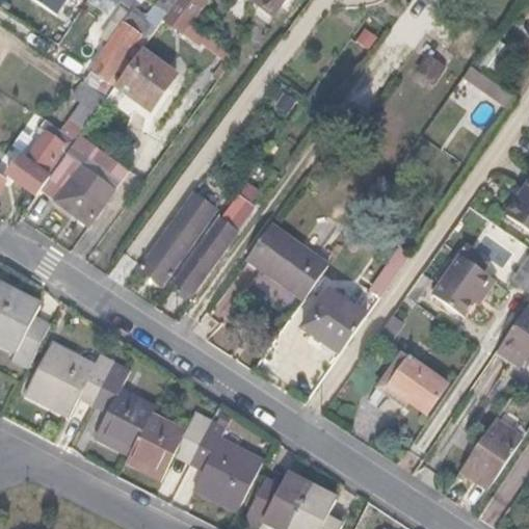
[(36,0),(57,14),(65,0),(36,0)]
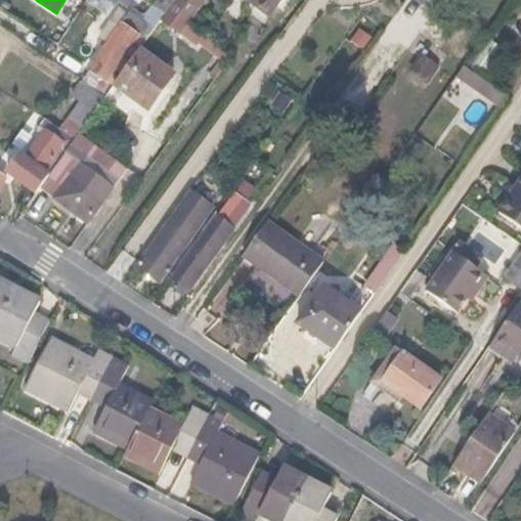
[(89,0),(105,11),(113,0),(89,0)]
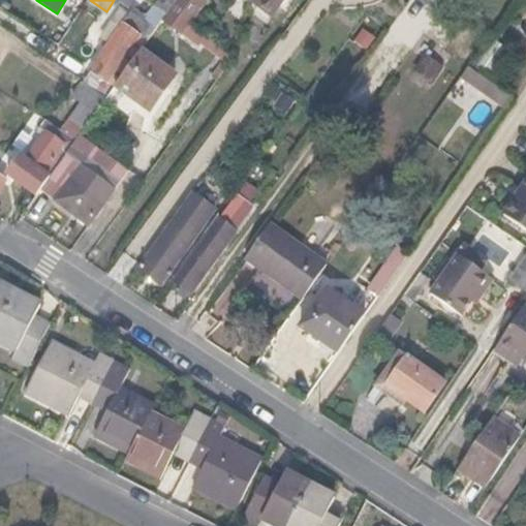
[(153,0),(151,3),(165,12),(168,8),(173,0),(153,0)]
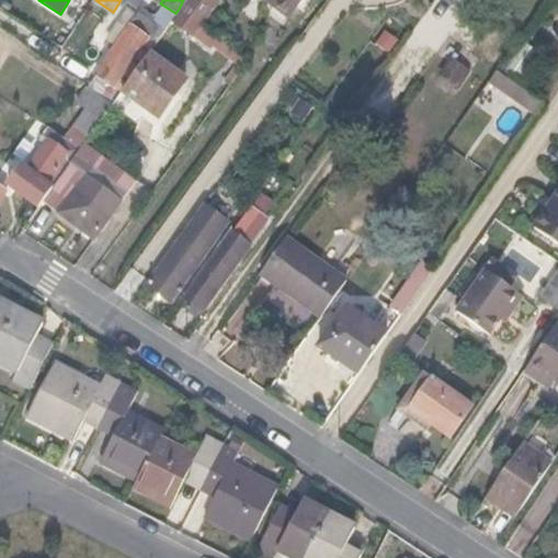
[(202,25),(208,16),(185,0),(183,0),(179,9),(175,13),(171,20),(192,35),(195,35),(211,47),(213,44),(217,36),(202,25)]
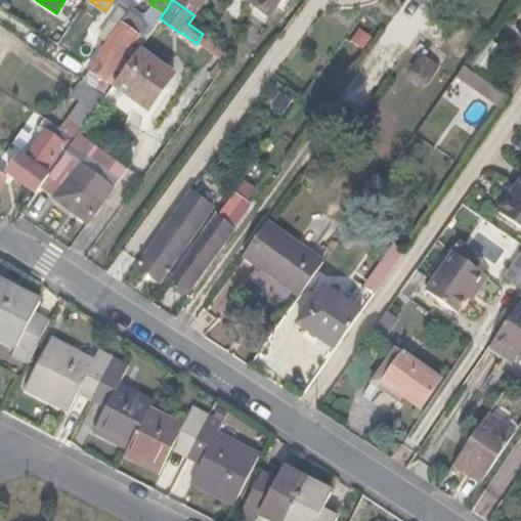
[(173,0),(194,15),(206,0),(173,0)]
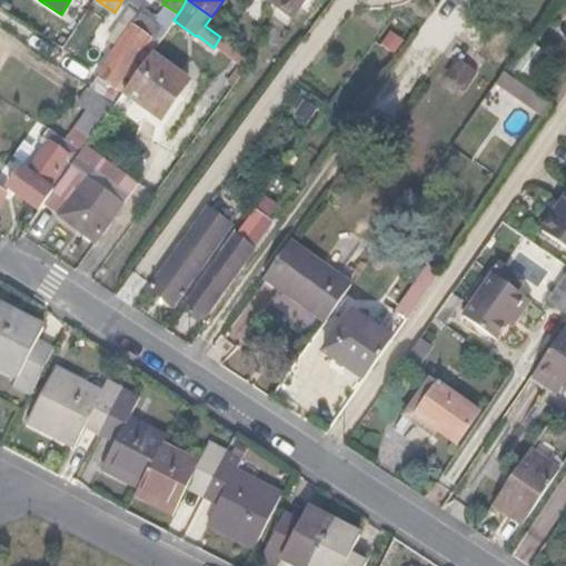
[(270,0),(293,16),(303,0),(270,0)]
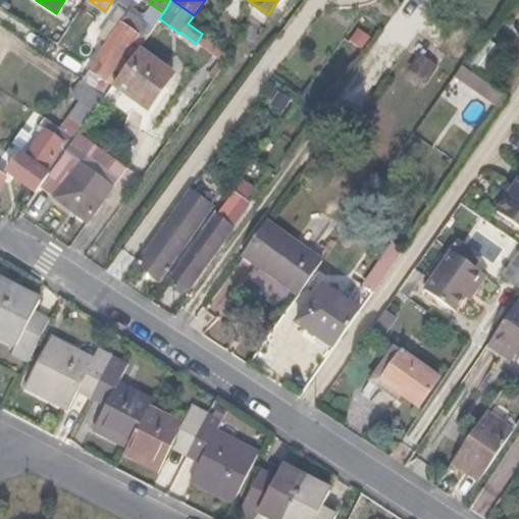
[(81,81),(103,96),(106,93),(139,46),(159,18),(163,12),(149,3),(148,3),(137,19),(126,11),(107,41),(81,81)]
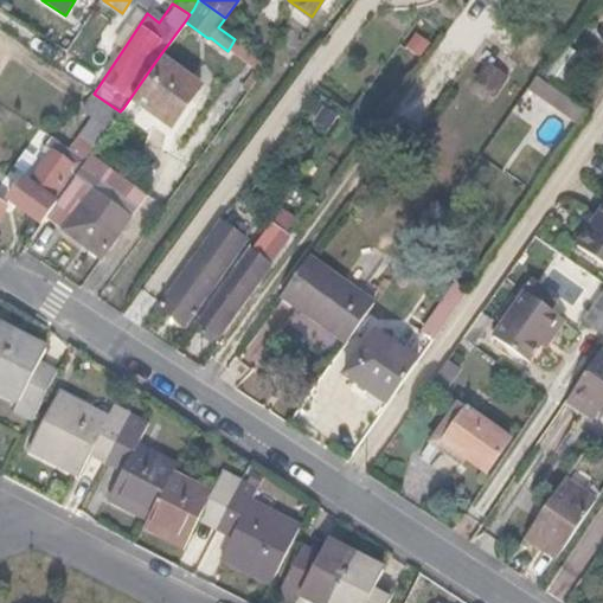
[(113,39),(124,47),(147,13),(136,5),(113,39)]
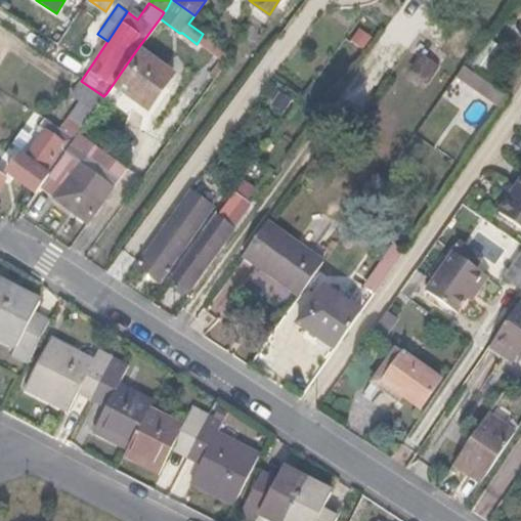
[(371,35),(357,26),(348,39),(361,48),(371,35)]
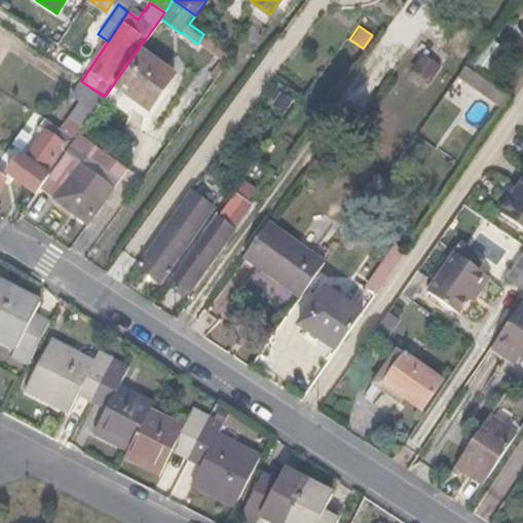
[(176,74),(140,46),(107,94),(122,105),(131,94),(150,108),(176,74)]
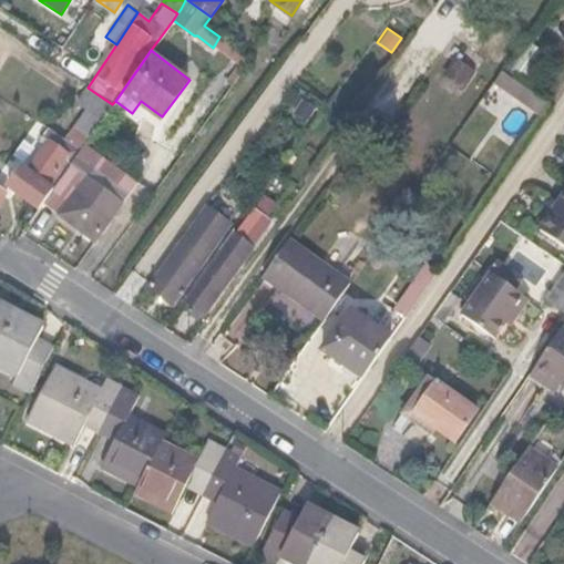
[(473,72),(454,59),(445,72),(464,84),(473,72)]
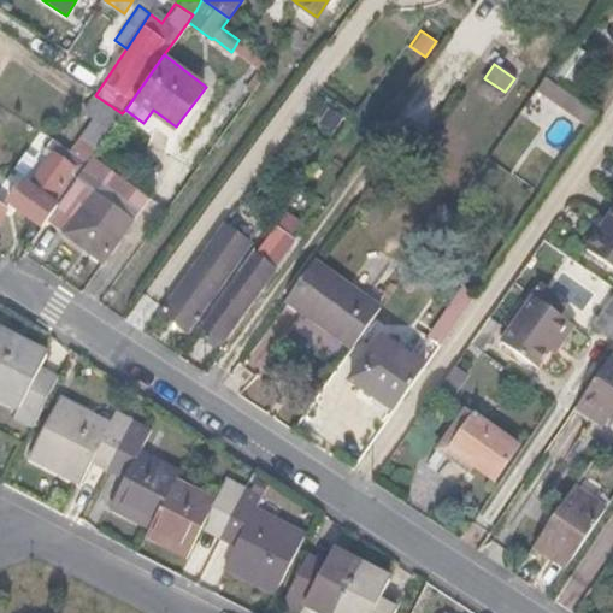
[(594,110),(541,72),(531,87),(584,124),(594,110)]
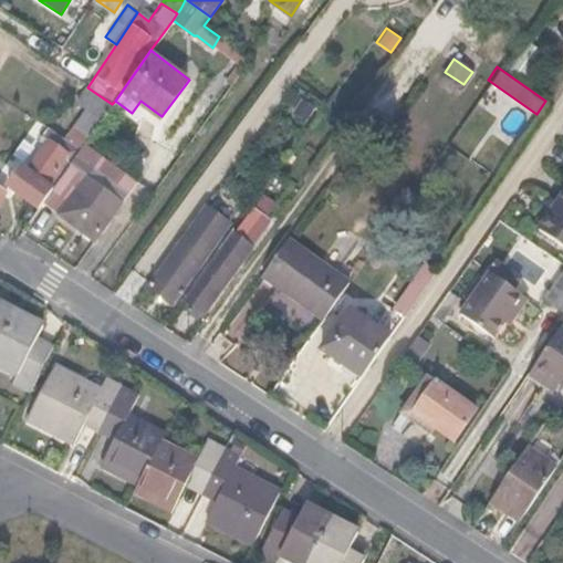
[(75,125),(90,136),(112,104),(87,87),(77,103),(86,110),(75,125)]
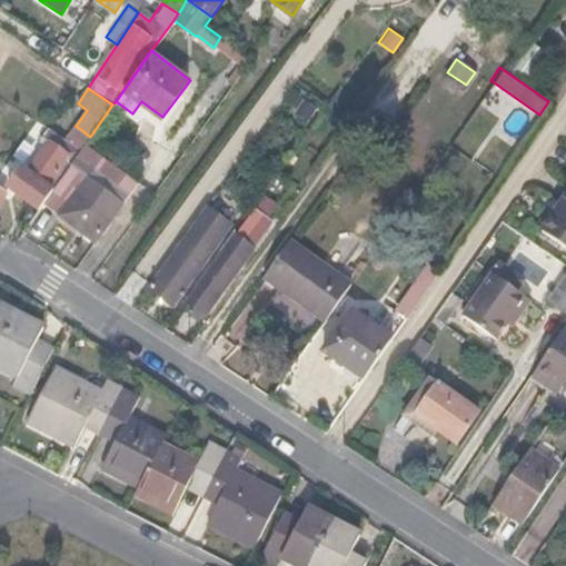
[(315,106),(301,96),(291,110),(306,120),(315,106)]
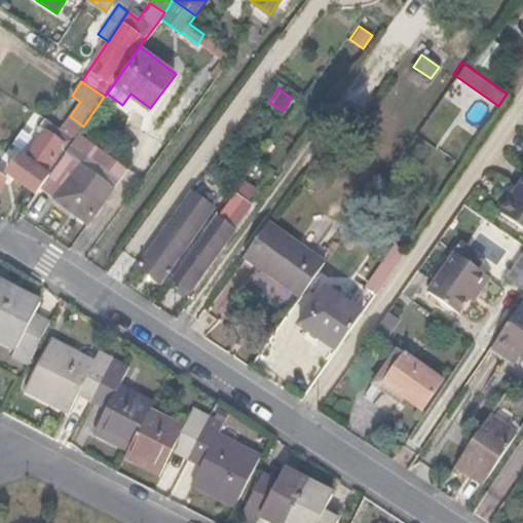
[(61,129),(74,139),(80,129),(83,126),(70,116),(61,129)]
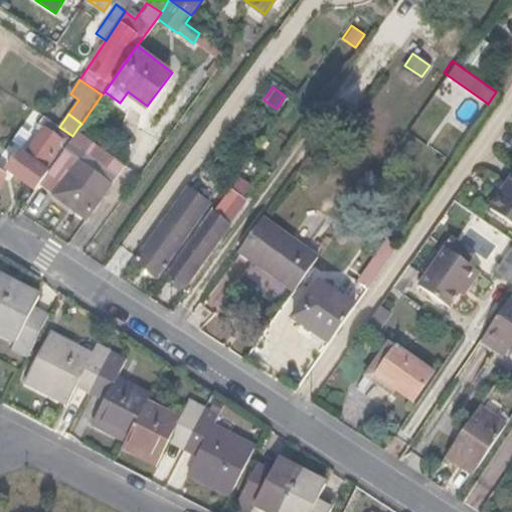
[(3,166),(35,188),(40,180),(68,142),(40,123),(20,151),(16,147),(3,166)]
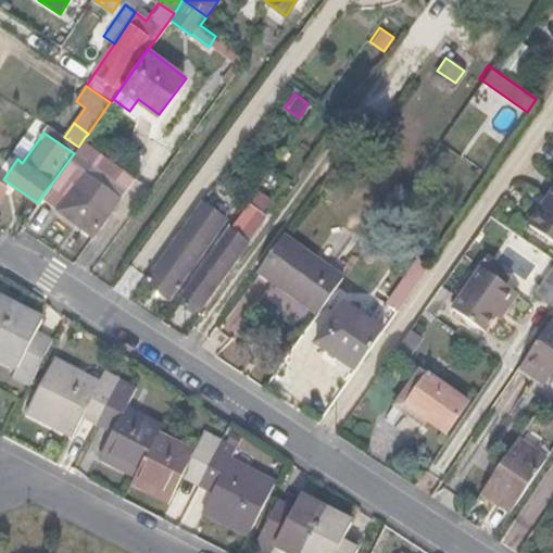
[(78,147),(74,153),(44,195),(93,230),(120,193),(112,188),(86,170),(100,149),(85,137),(78,147)]
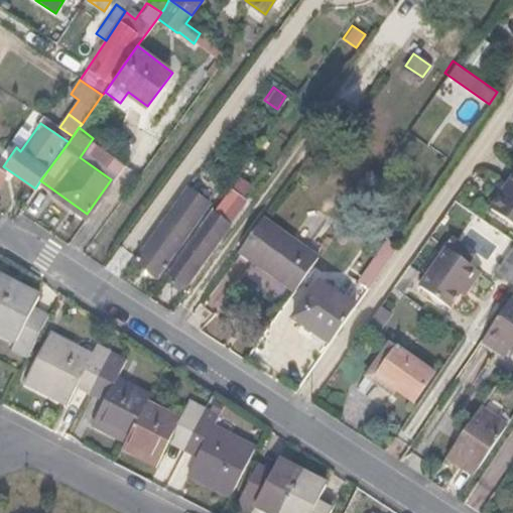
[(93,138),(80,157),(104,174),(118,157),(93,138)]
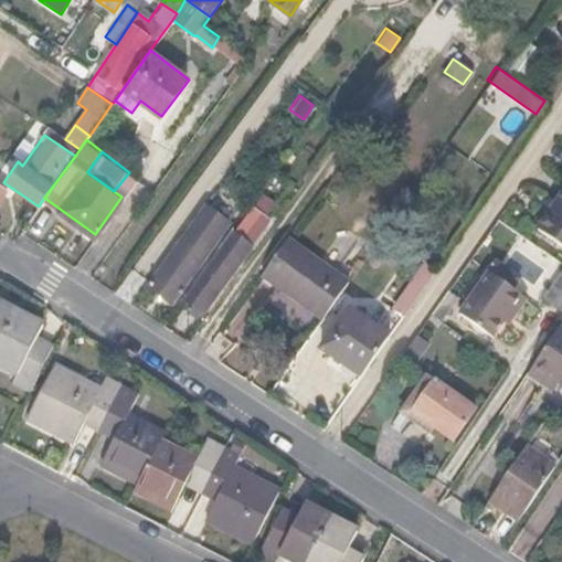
[(561,192),(536,230),(559,247),(561,243),(561,192)]
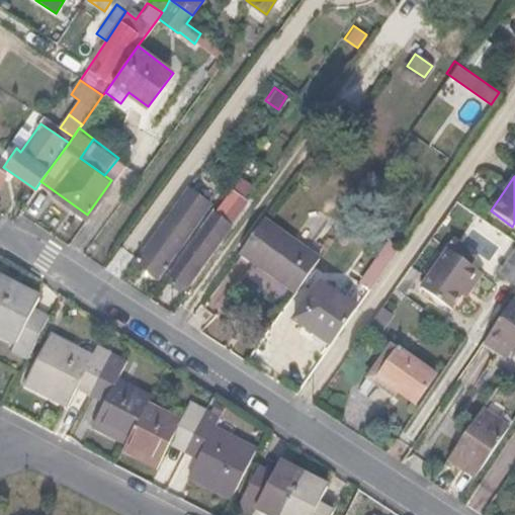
[(215,194),(192,178),(157,227),(164,232),(148,255),(162,265),(183,236),(179,233),(188,222),(192,225),(215,194)]
